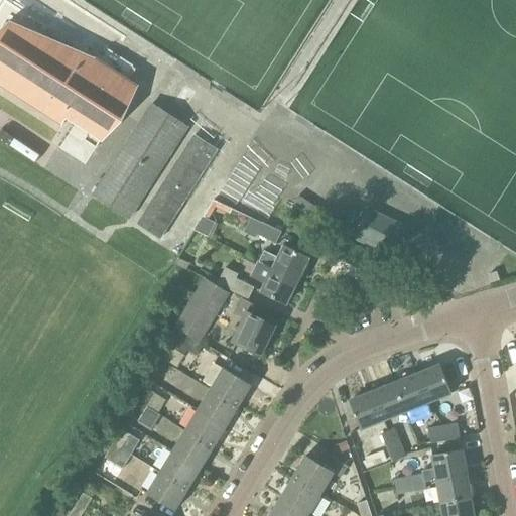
[(91,68),(10,15),(0,29),(0,41),(2,43),(0,45),(0,86),(61,125),(72,110),(79,114),(75,120),(103,138),(133,91),(131,90),(134,84),(96,58),(91,68)]
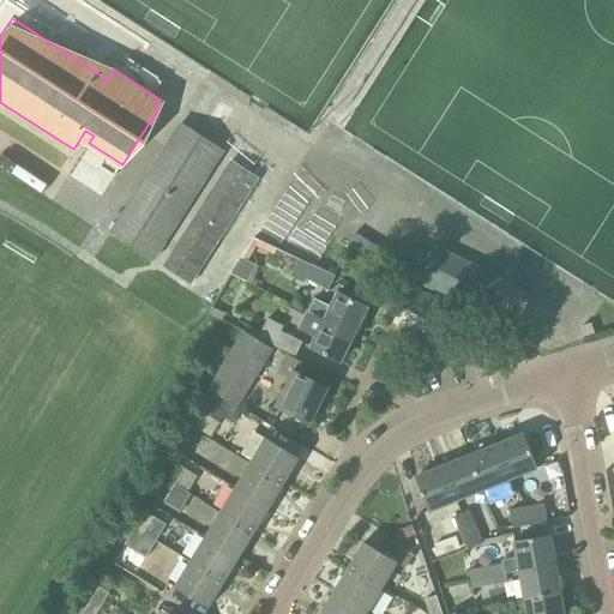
[(223,151),(181,124),(110,233),(154,260),(223,151)]
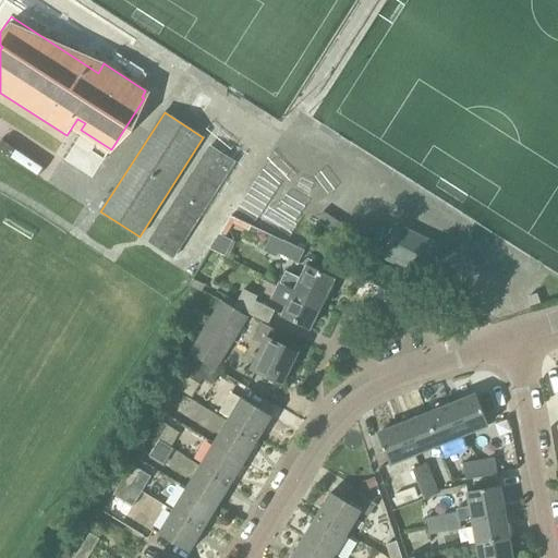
[(171,259),(234,162),(208,145),(145,242),(171,259)]
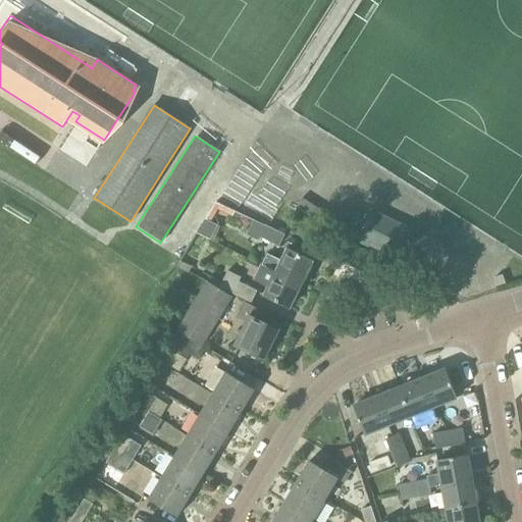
[(290,180),(244,157),(246,153),(229,146),(217,171),(402,261),(415,232),(373,212),(378,200),(317,170),(312,180),(294,171),(290,180)]
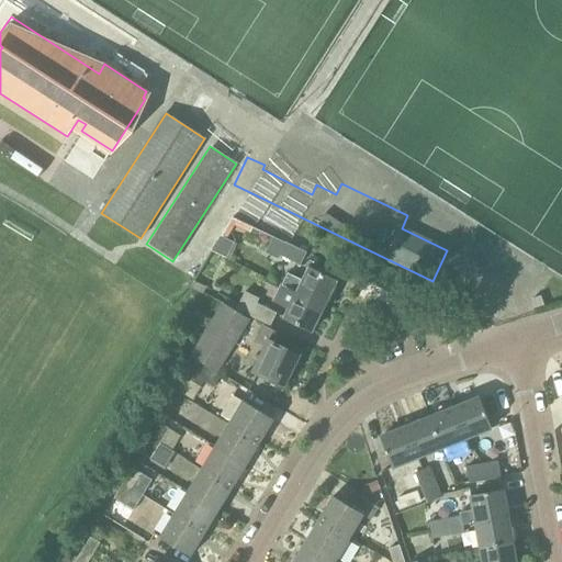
[(272,237),(265,253),(277,258),(279,255),(300,265),(305,253),(272,237)]
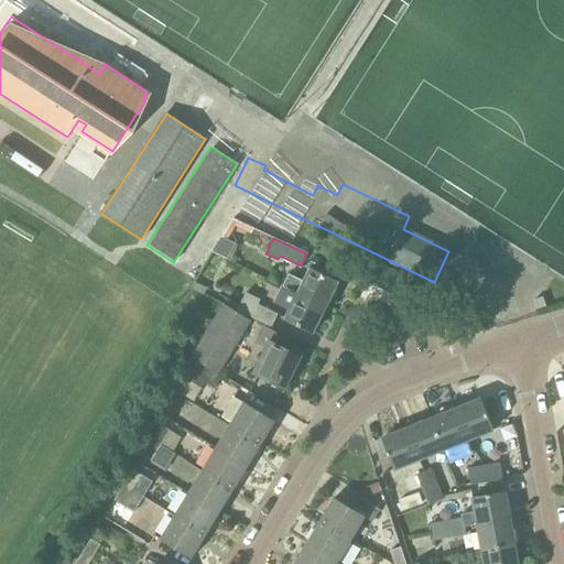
[(288,271),(281,286),(296,294),(325,308),(337,283),(310,269),(304,280),(288,271)]
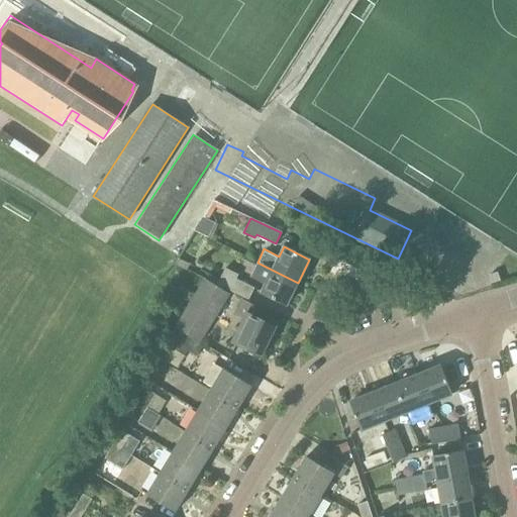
[(298,283),(272,270),(257,263),(250,276),(266,283),(261,293),(287,306),(298,283)]
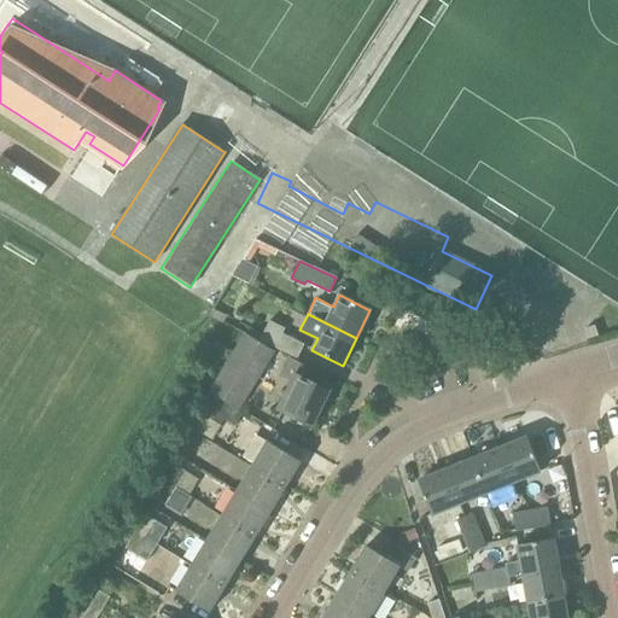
[(283,334),(285,330),(269,321),(261,342),(298,359),(304,345),(283,334)]
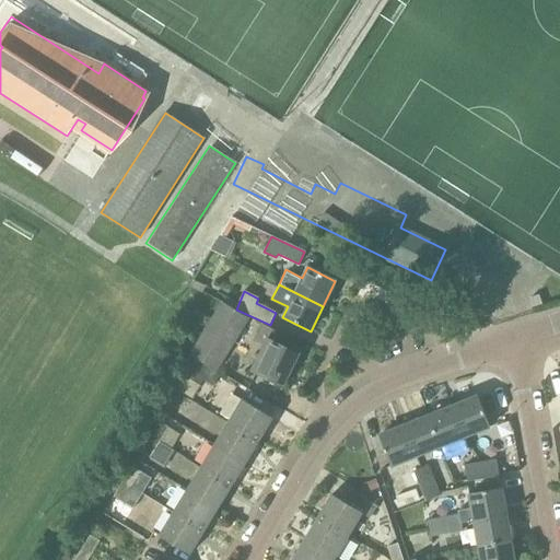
[(539,294),(529,298),(533,307),(543,304),(539,294)]
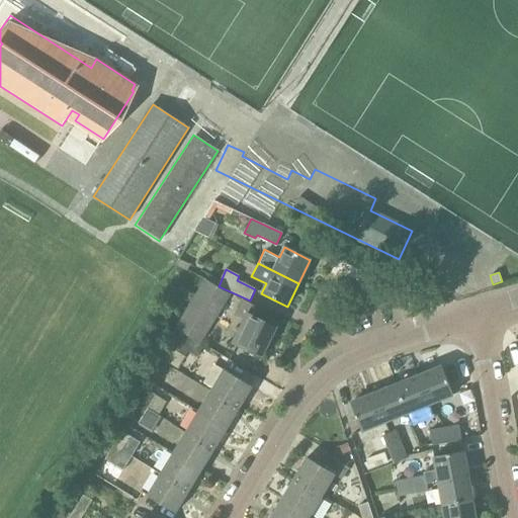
[(176,330),(183,334),(199,344),(229,295),(205,281),(176,330)]
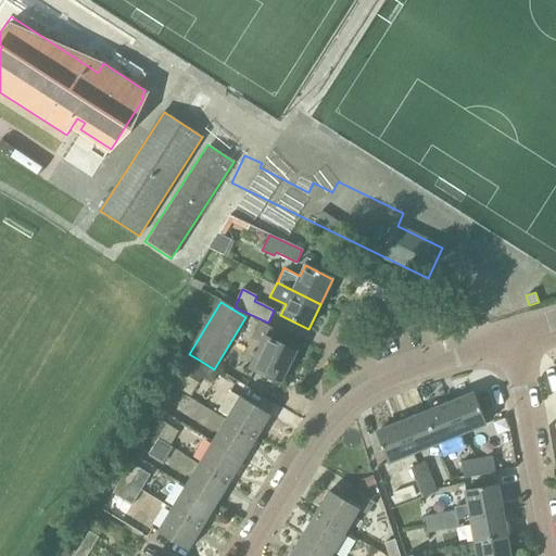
[(281,384),(297,353),(270,341),(276,331),(258,323),(252,336),(263,341),(250,368),(281,384)]
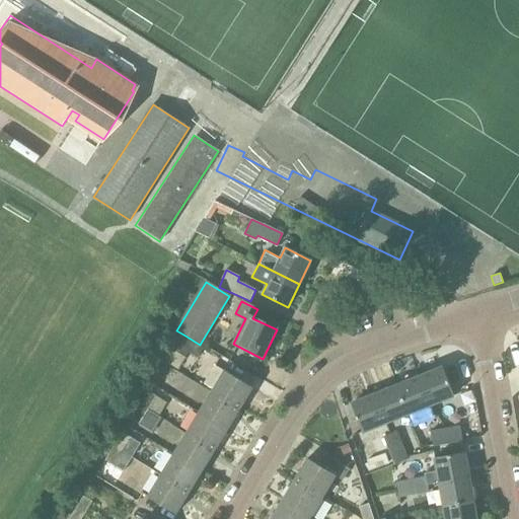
[(176,345),(183,335),(176,330),(158,358),(166,363),(176,345)]
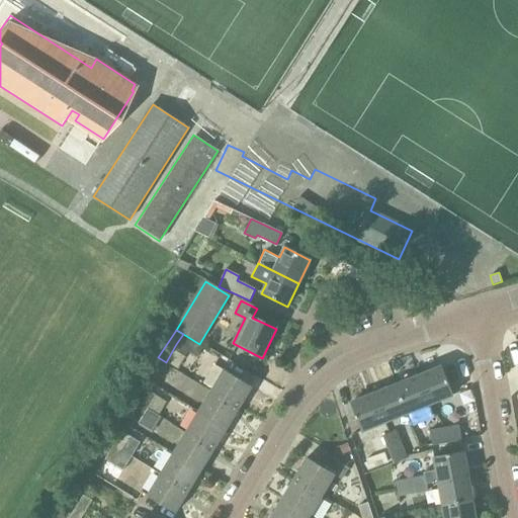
[(199,344),(183,334),(176,344),(197,357),(203,346),(199,344)]
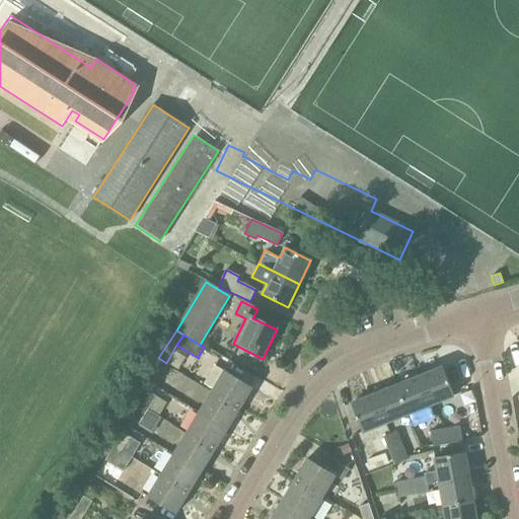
[(151,371),(158,375),(166,363),(158,358),(151,371)]
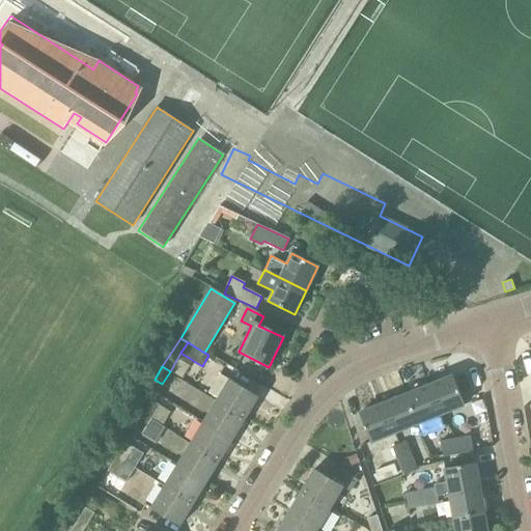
[(216,400),(246,419),(258,398),(218,372),(206,391),(217,398),(216,400)]
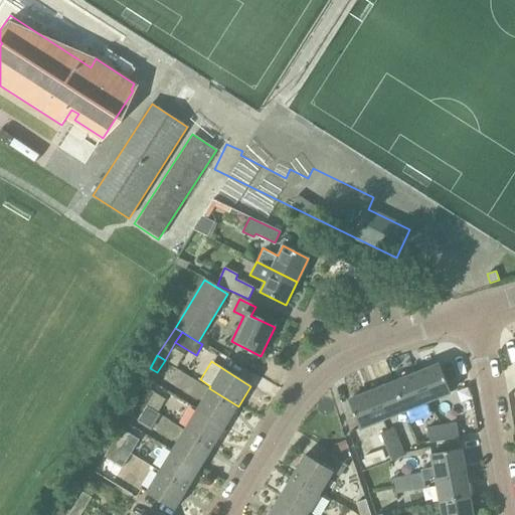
[(416,375),(427,403),(450,394),(439,366),(416,375)]
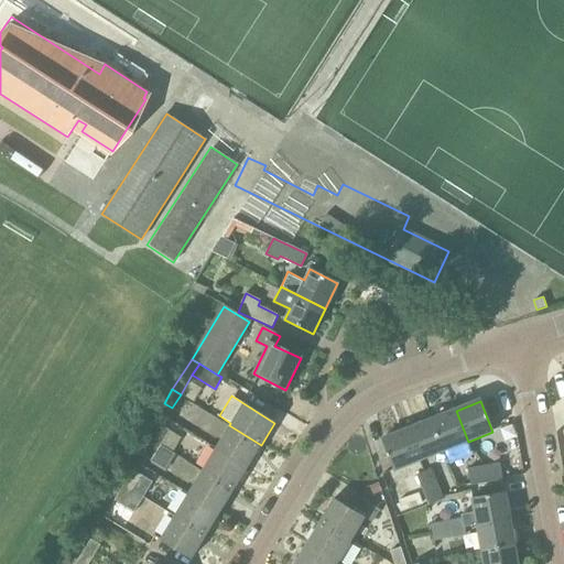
[(444,451),(468,442),(456,411),(432,421),(444,451)]
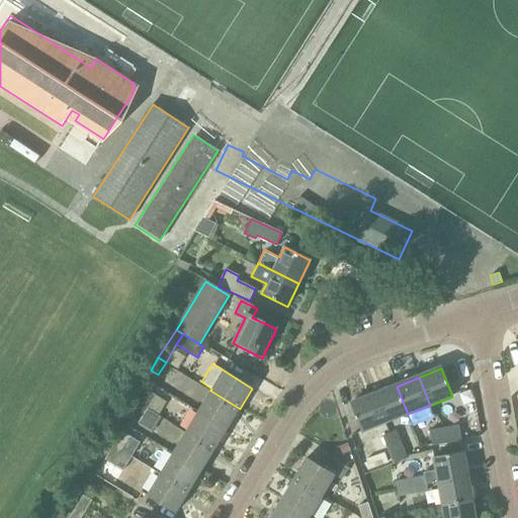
[(197,411),(227,429),(240,409),(210,391),(209,393),(199,385),(188,404),(198,410),(197,411)]
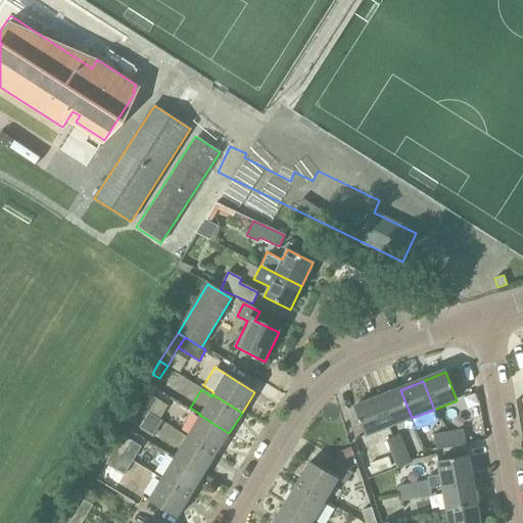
[(388,428),(412,418),(400,390),(377,399),(388,428)]
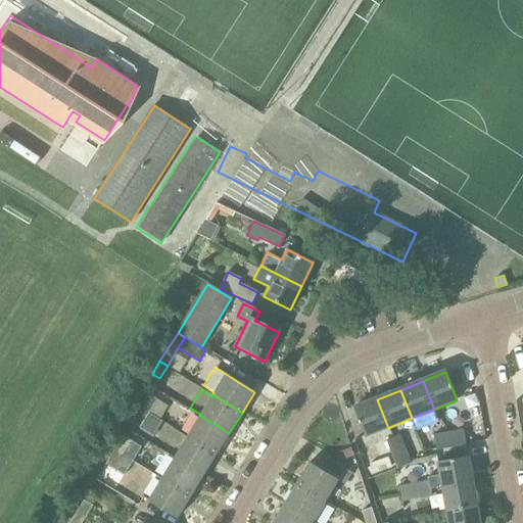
[(170,408),(148,394),(140,409),(161,421),(170,408)]
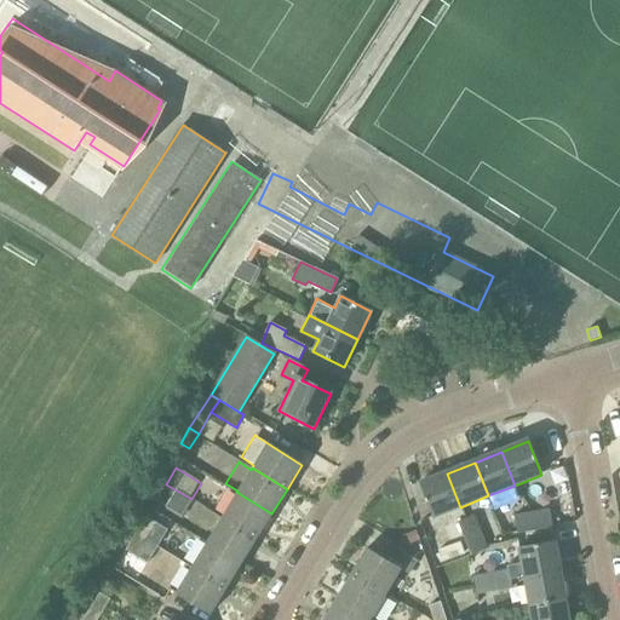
[(434,518),(460,507),(447,474),(420,484),(434,518)]
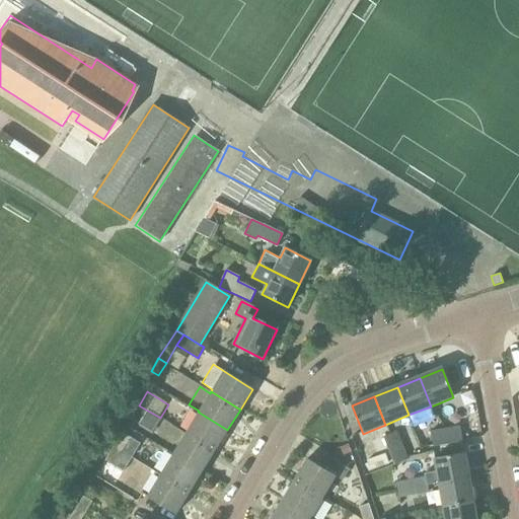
[(150,431),(158,417),(138,404),(130,419),(150,431)]
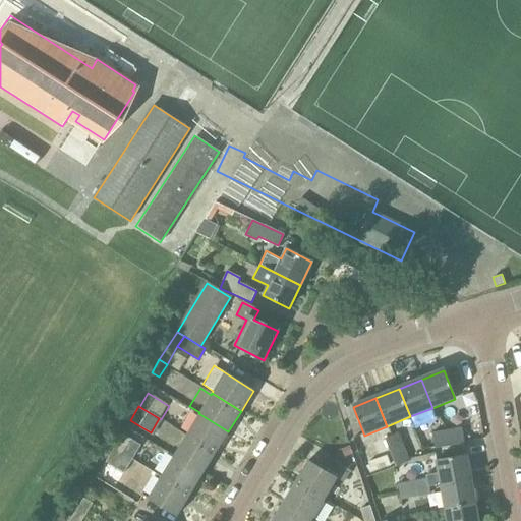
[(216,452),(228,431),(198,413),(186,433),(216,452)]
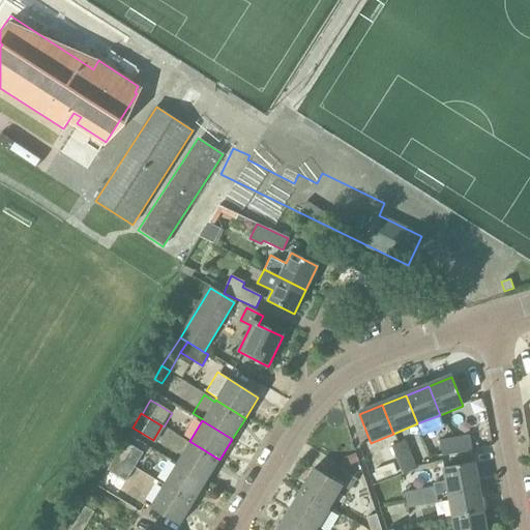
[(468,435),(453,438),(457,452),(471,450),(468,435)]
